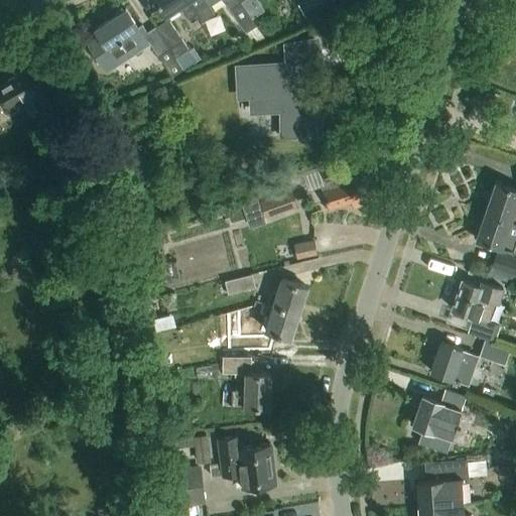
[(189,1),(187,0),(154,0),(166,16),(180,6),(189,19),(198,14),(189,1)]
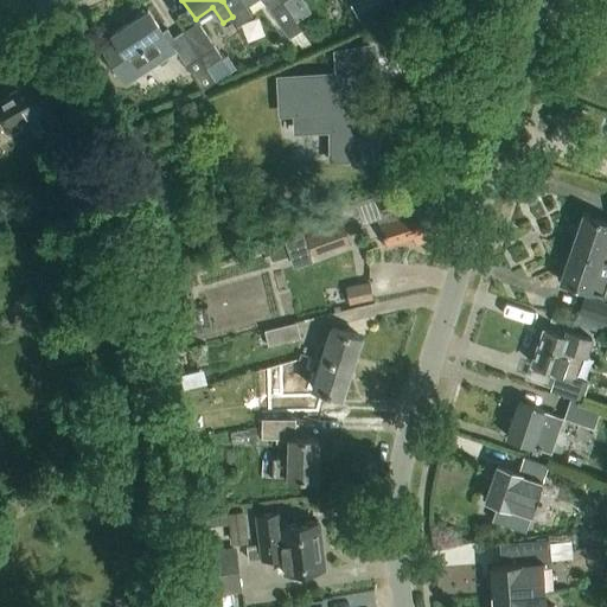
[(232,17),(237,25),(253,16),(241,0),(221,0),(223,1),(232,17)]
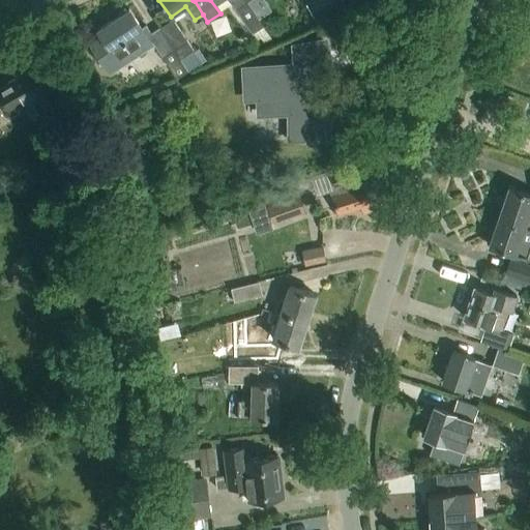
[(263,26),(245,0),(231,0),(253,33),(263,26)]
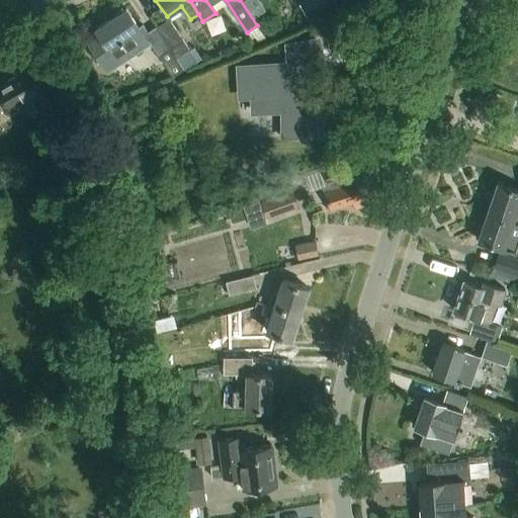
[(240,0),(257,25),(258,25),(243,1),(244,0),(240,0)]
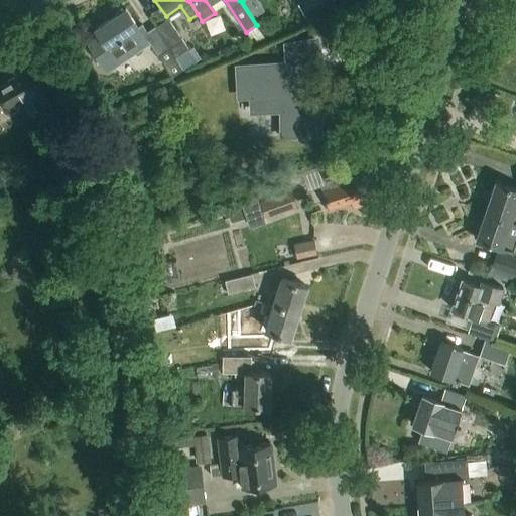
[(311,0),(305,0),(298,5),(306,17),(318,10),(311,0)]
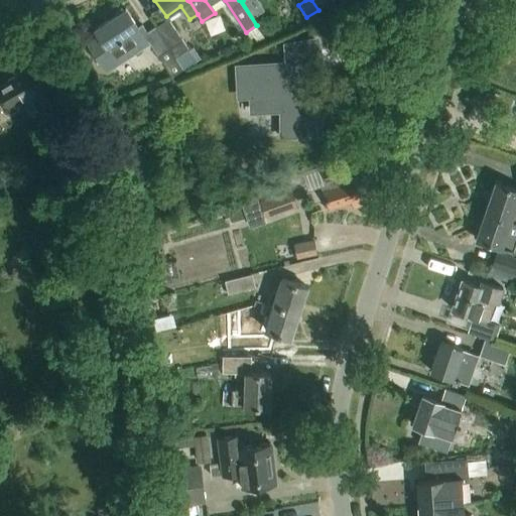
[(182,69),(155,28),(148,33),(142,25),(138,27),(126,8),(95,29),(99,35),(88,42),(108,72),(141,49),(150,43),(158,55),(172,76),(182,69)]
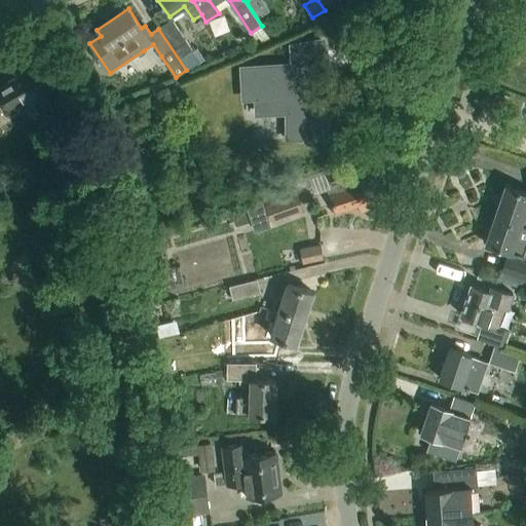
[(158,29),(186,70),(187,72),(200,64),(171,21),(158,29)]
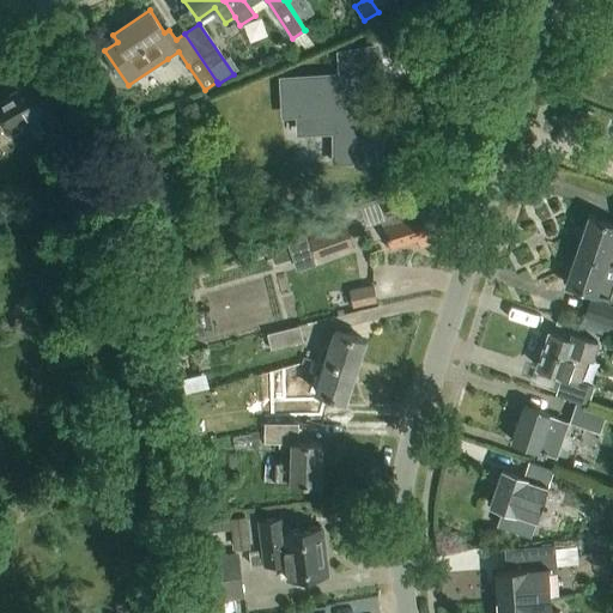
[(335,129),(335,161),(380,159),(380,128),(356,129),(352,85),(384,79),(381,60),(338,68),(340,78),(280,82),(283,119),(296,117),(297,132),(335,129)]
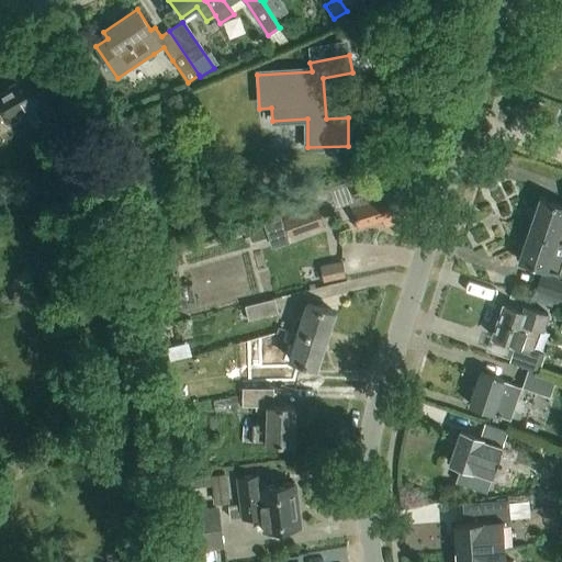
[(49,120),(53,117),(62,132),(76,123),(86,121),(80,99),(59,81),(53,86),(38,62),(14,76),(19,83),(0,93),(0,99),(11,117),(38,101),(49,120)]
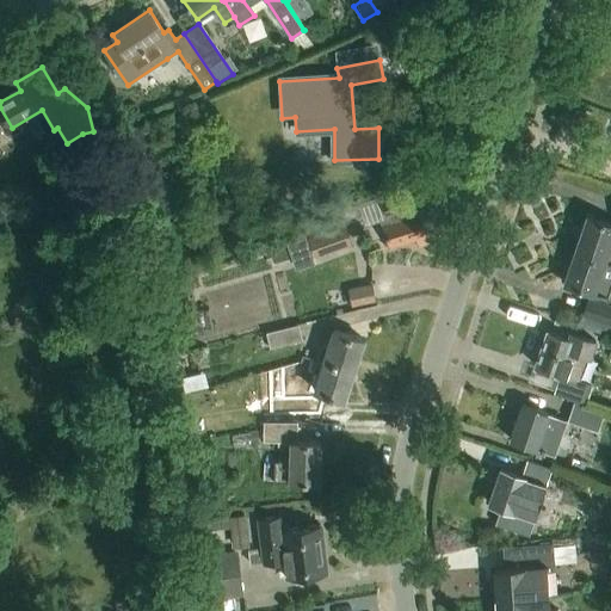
[(382,197),(388,218),(381,221),(389,247),(414,239),(417,248),(448,239),(436,203),(415,209),(408,189),(382,197)]
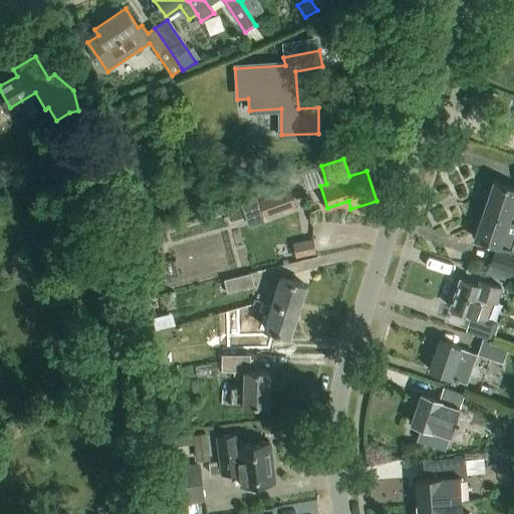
[(513,188),(493,182),(484,210),(513,220),(513,188)]
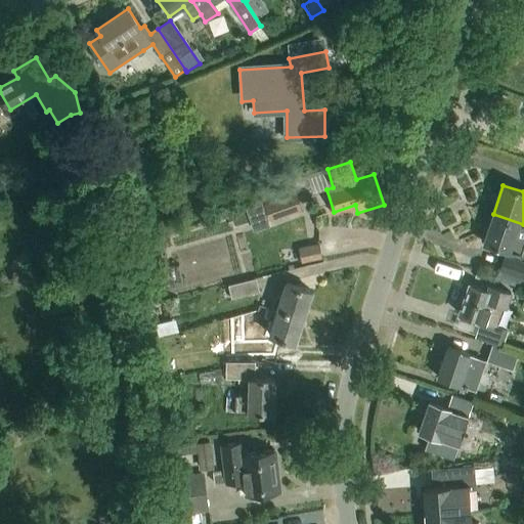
[(257,222),(303,208),(296,186),(250,201),(257,222)]
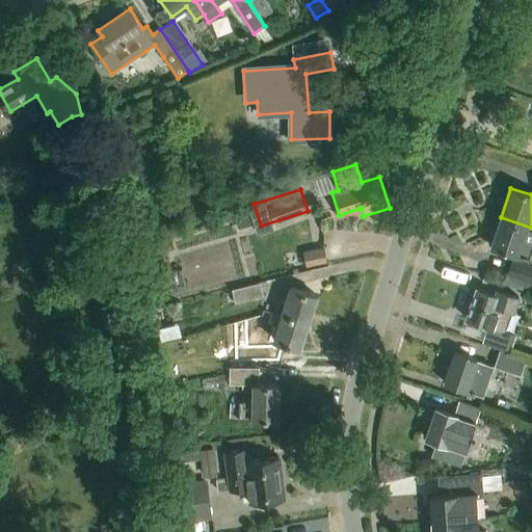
[(531,228),(501,217),(490,247),(528,260),(531,248),(531,228)]
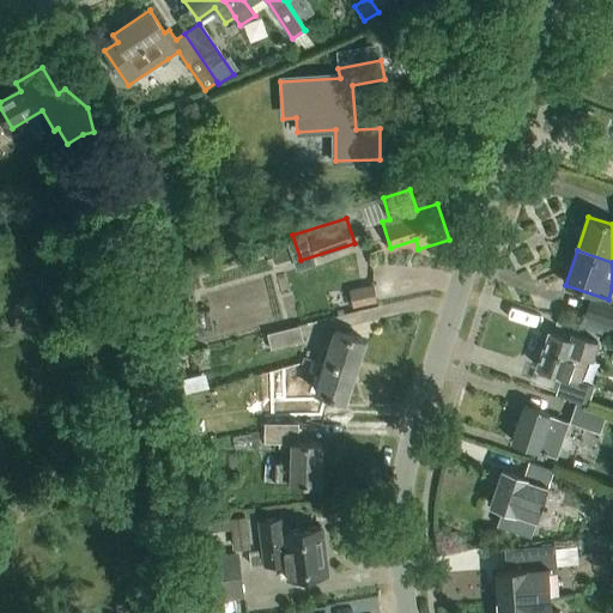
[(372,284),(350,289),(353,307),(376,302),(372,284)]
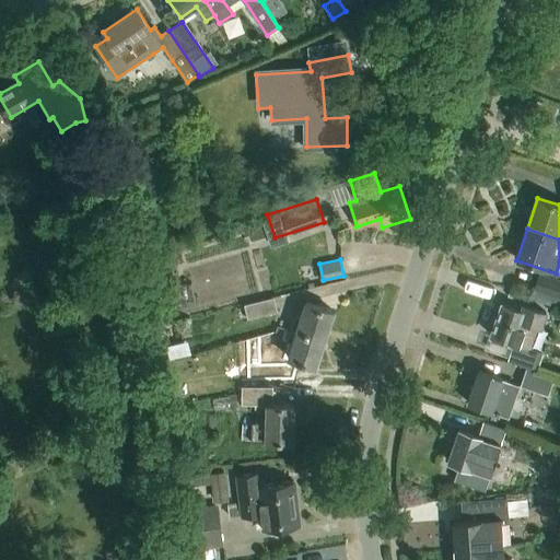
[(559,298),(559,279),(538,272),(529,298),(557,307),(559,298)]
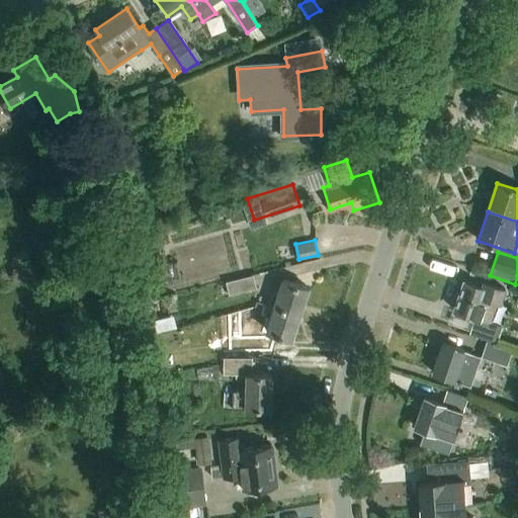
[(254,275),(226,282),(229,293),(256,286),(254,275)]
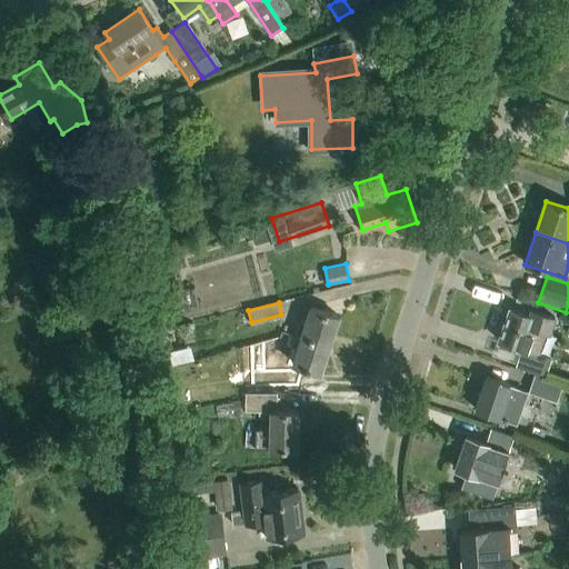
[(295,333),(329,345),(338,317),(310,308),(306,323),(299,321),(295,333)]
